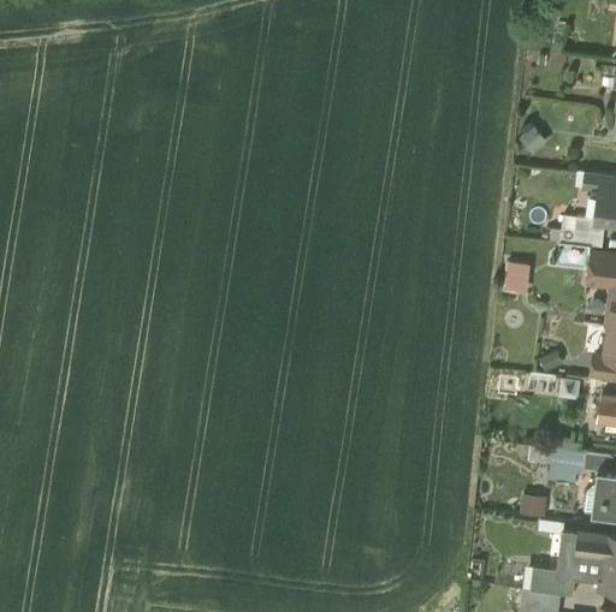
[(615,176),(587,172),(585,188),(602,190),(598,215),(615,217),(615,219),(615,221),(615,176)]
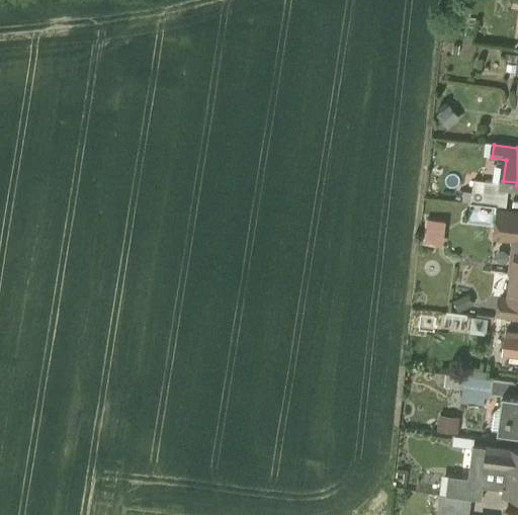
[(509,186),(473,181),(471,204),(506,208),(509,186)]
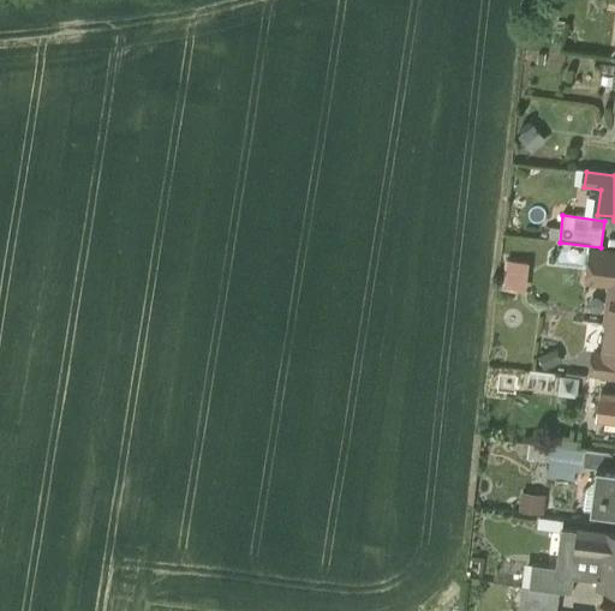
[(614,253),(592,251),(587,282),(614,286),(614,282),(614,253)]
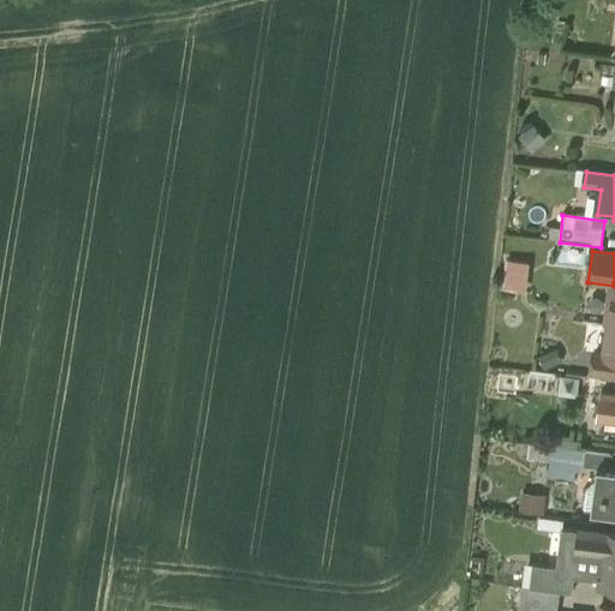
[(507,288),(532,289),(535,261),(509,258),(507,288)]
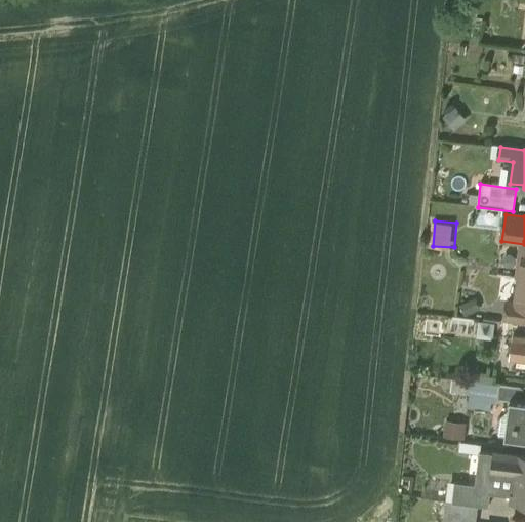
[(524,306),(518,306),(518,305),(507,303),(505,319),(524,321),(524,306)]
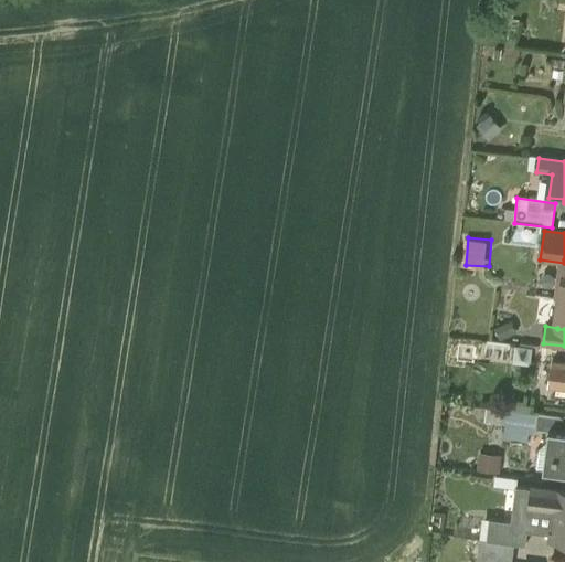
[(564,363),(552,361),(548,384),(564,385),(564,363)]
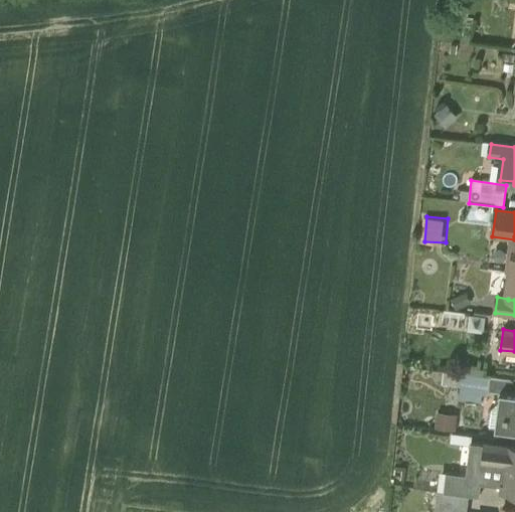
[(490,378),(463,375),(460,401),(481,404),(482,395),(487,396),(488,392),(490,378)]
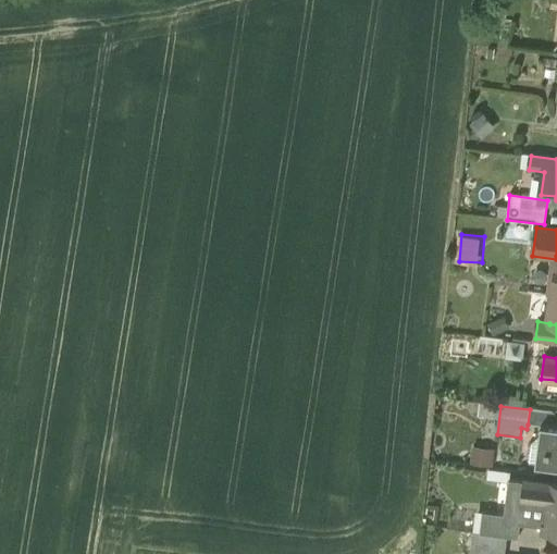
[(556,428),(546,427),(542,464),(556,465),(556,467),(556,466),(556,428)]
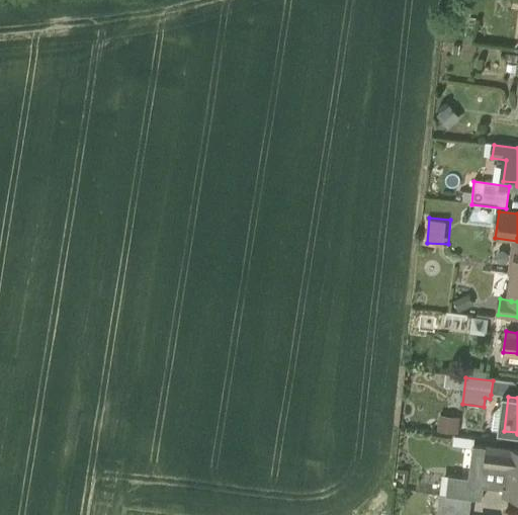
[(460,431),(462,417),(444,414),(442,429),(460,431)]
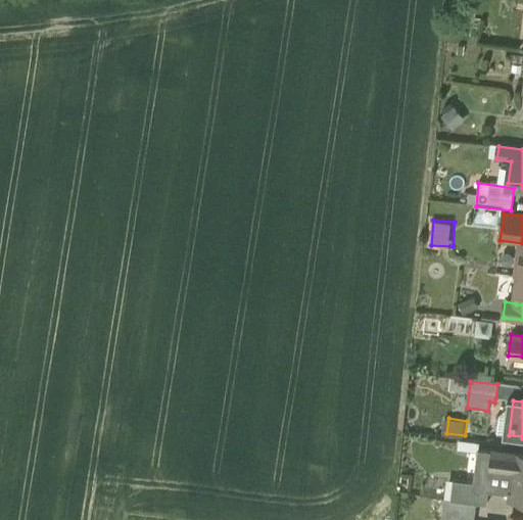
[(522,457),(476,452),(472,484),(486,486),(488,471),(514,474),(510,499),(522,500),(522,457)]
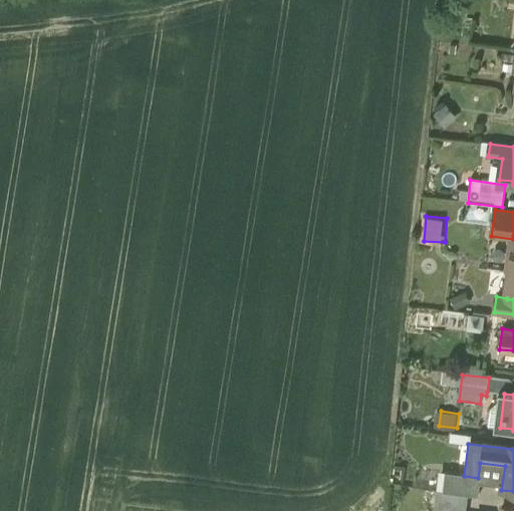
[(464,476),(445,474),(443,493),(468,496),(477,497),(480,479),(464,476)]
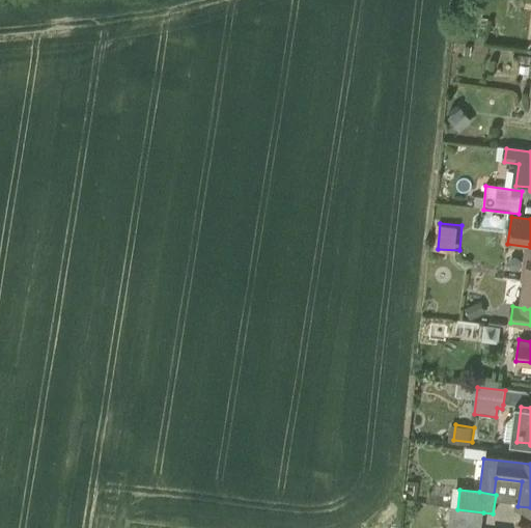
[(457,509),(450,508),(447,527),(481,527),(483,512),(457,509)]
